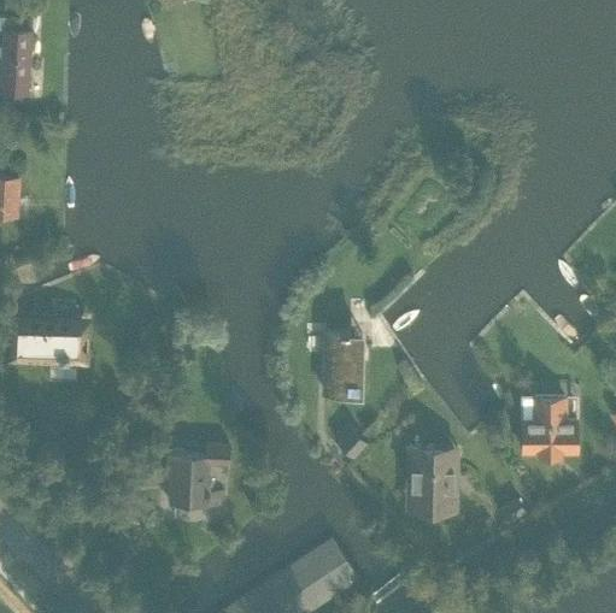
[(0,92),(27,94),(30,30),(21,30),(22,18),(0,17),(0,29),(4,29),(0,83),(0,92)]
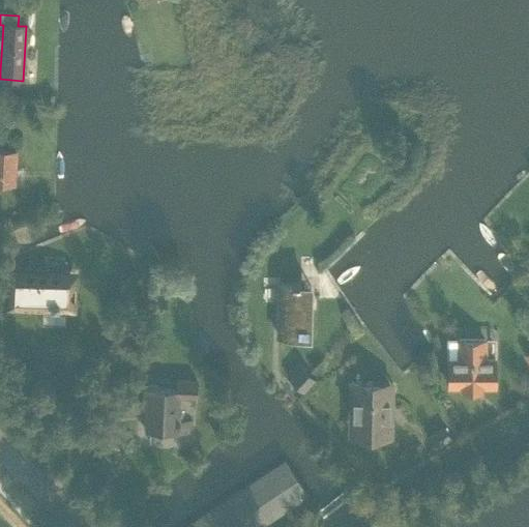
[(16,175),(17,153),(0,152),(0,184),(11,184),(11,177),(16,175)]
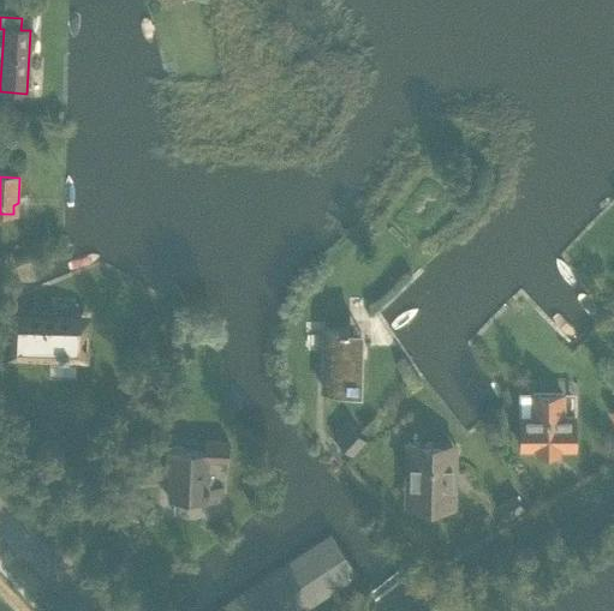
[(91,318),(5,316),(4,364),(90,366),(91,318)]
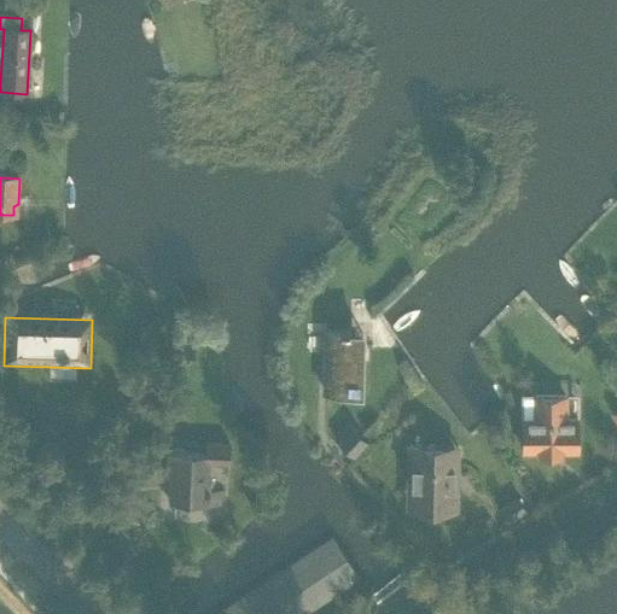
[(362,352),(364,337),(326,337),(326,393),(362,393),(362,369),(373,369),(373,352),(362,352)]
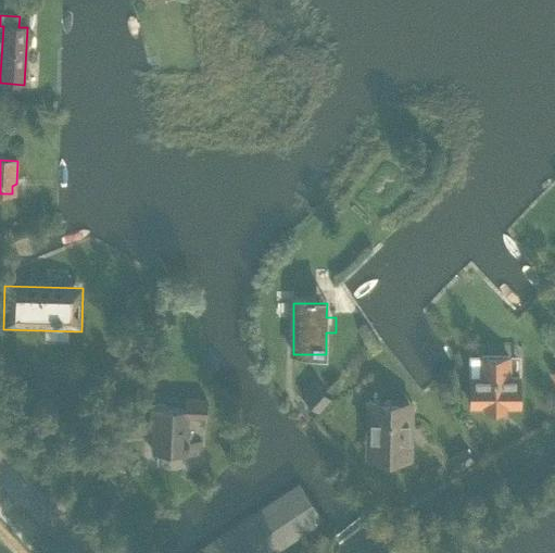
[(506,361),(480,361),(479,382),(468,382),(468,410),(483,410),(483,413),(502,413),(502,410),(518,410),(518,382),(506,382),(506,361)]
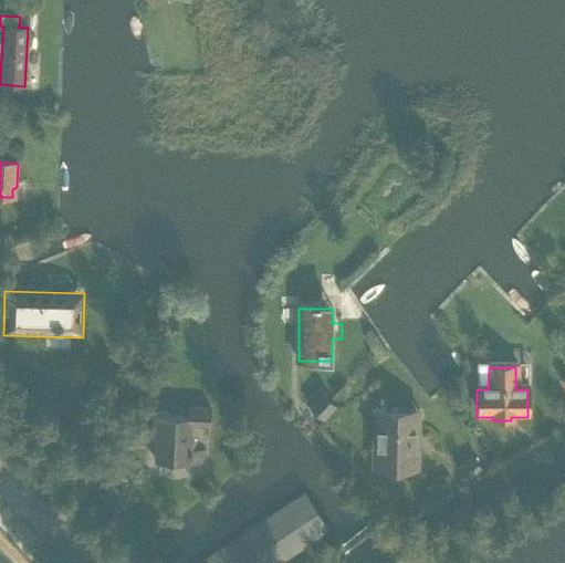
[(327,397),(312,396),(312,416),(327,416),(327,397)]
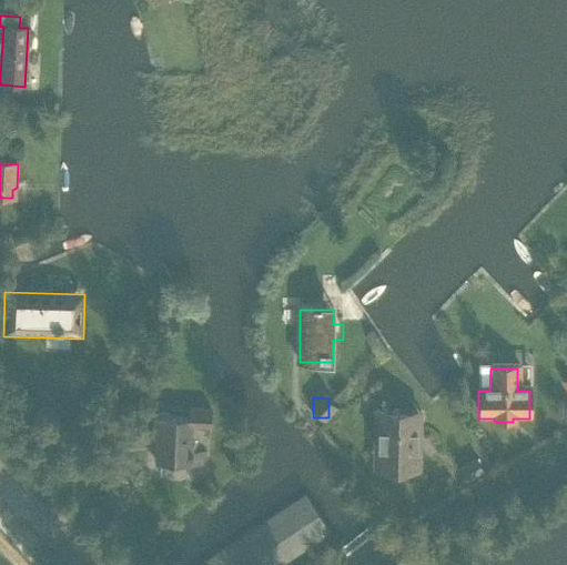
[(208,465),(208,454),(193,454),(193,432),(211,432),(212,411),(189,410),(189,421),(159,420),(158,464),(208,465)]
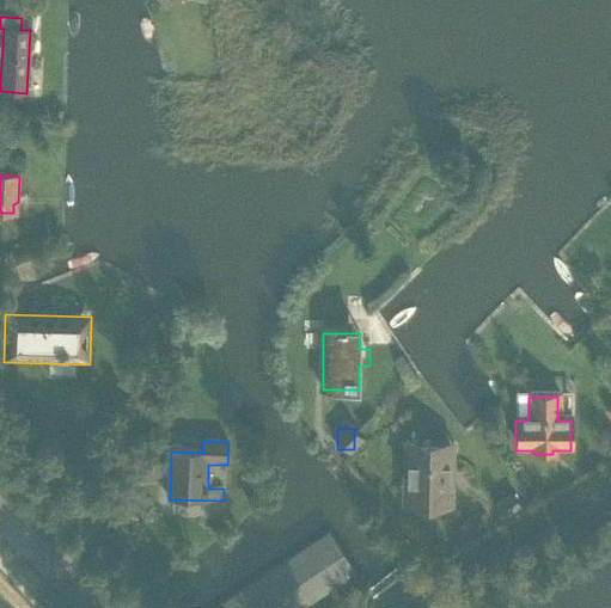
[(457,443),(403,442),(402,509),(454,510),(457,443)]
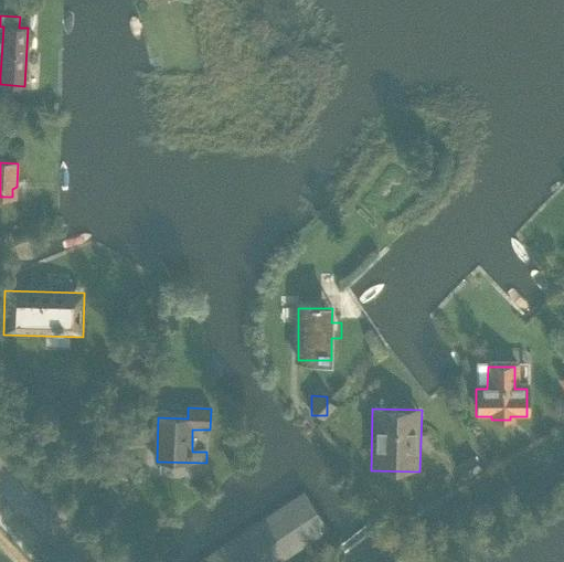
[(293,499),(318,537),(329,530),(304,492),(293,499)]
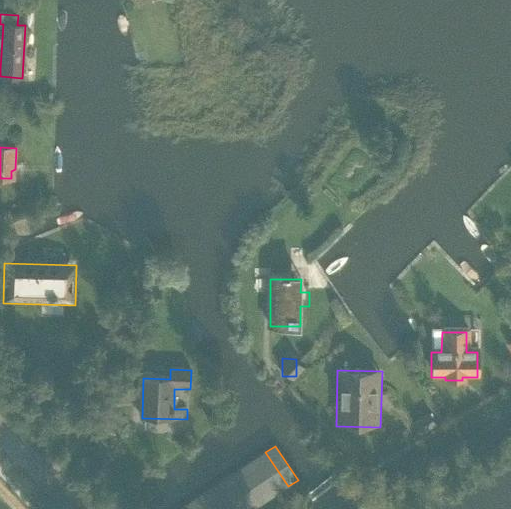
[(256,459),(279,492),(288,486),(265,452),(256,459)]
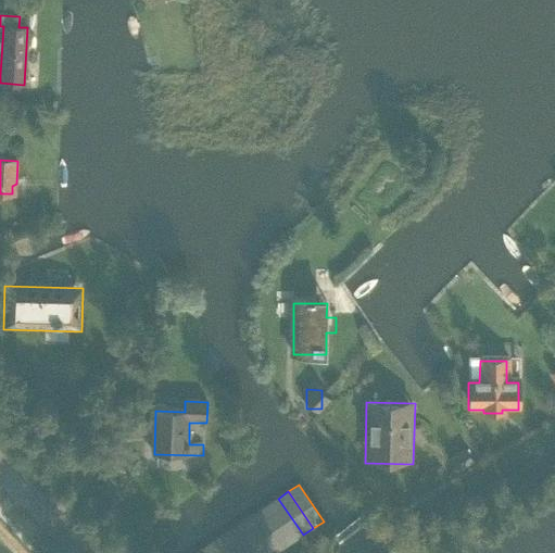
[(268,505),(294,541),(303,535),(278,499),(268,505)]
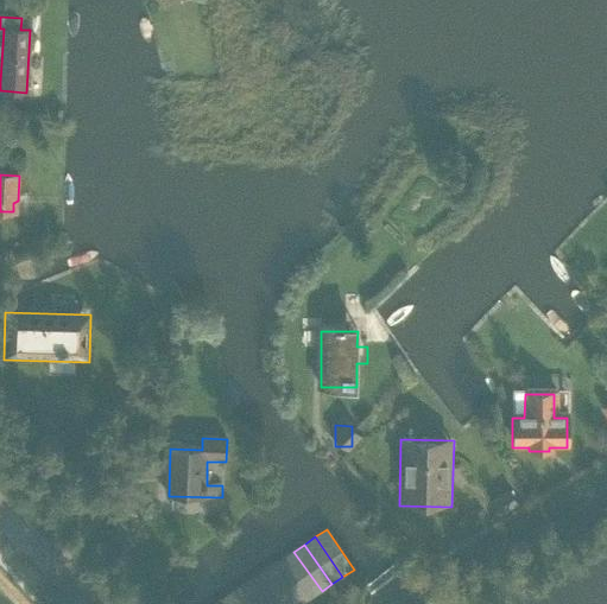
[(283,559),(311,599),(322,591),(293,552),(283,559)]
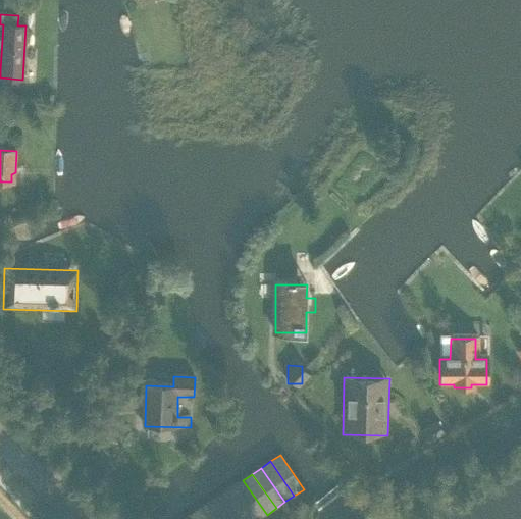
[(235,486),(256,518),(262,518),(267,515),(243,480),(235,486)]
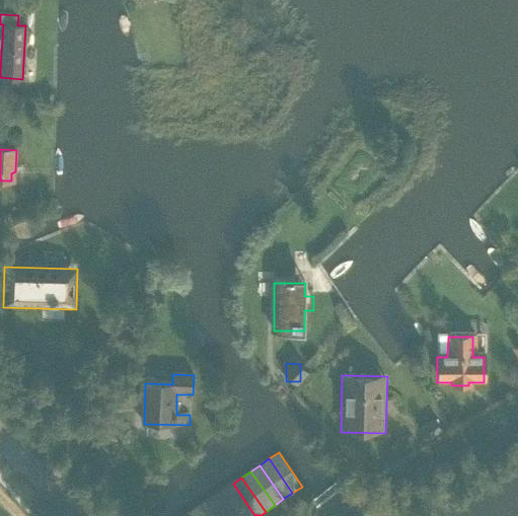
[(224,490),(241,515),(254,515),(233,484),(224,490)]
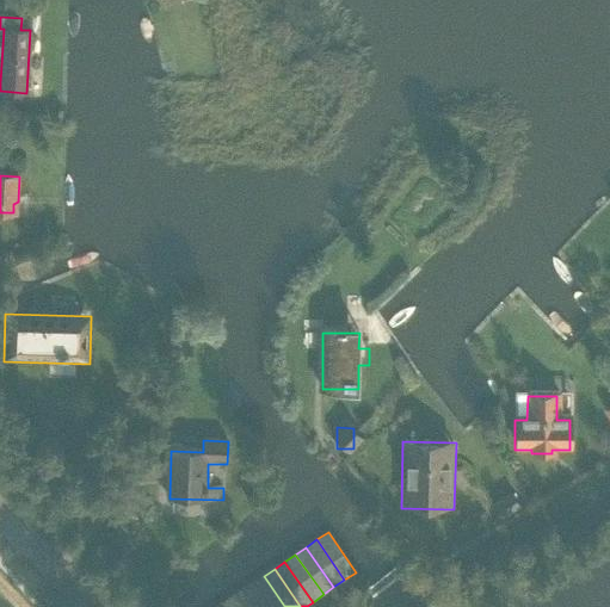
[(253,583),(269,606),(284,606),(264,576),(253,583)]
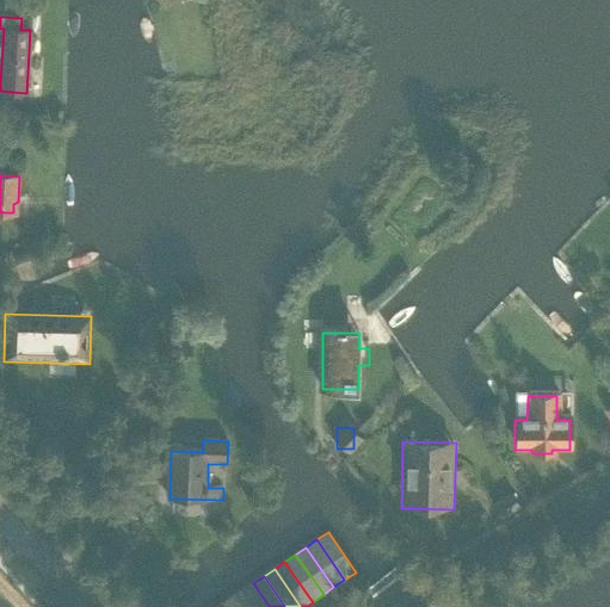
[(242,590),(253,606),(269,606),(253,583),(242,590)]
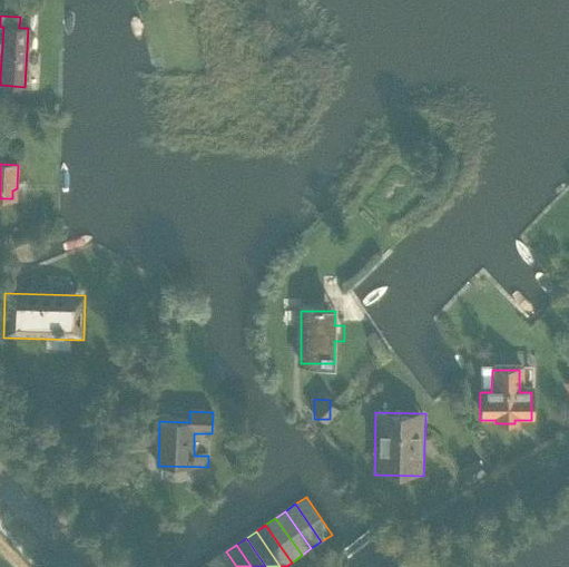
[(216,558),(222,566),(236,566),(226,551),(216,558)]
